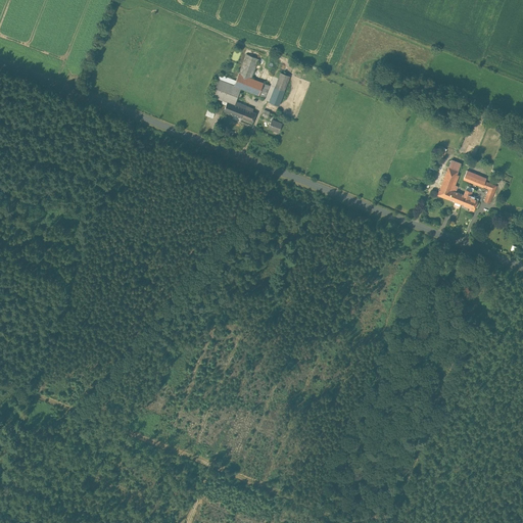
[(258,59),(246,54),(238,74),(251,79),(254,70),(258,59)]
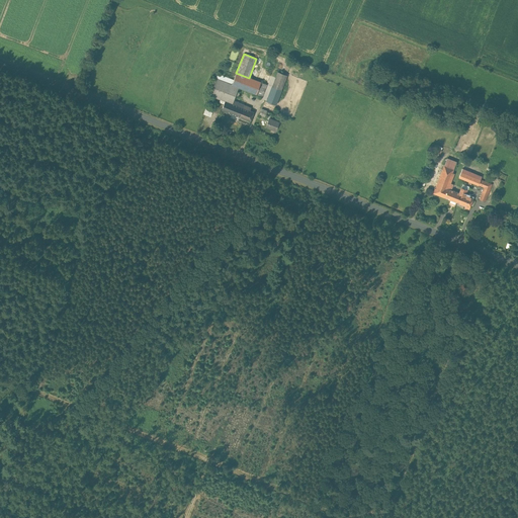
[(260,73),(252,70),(249,78),(257,81),(260,73)]
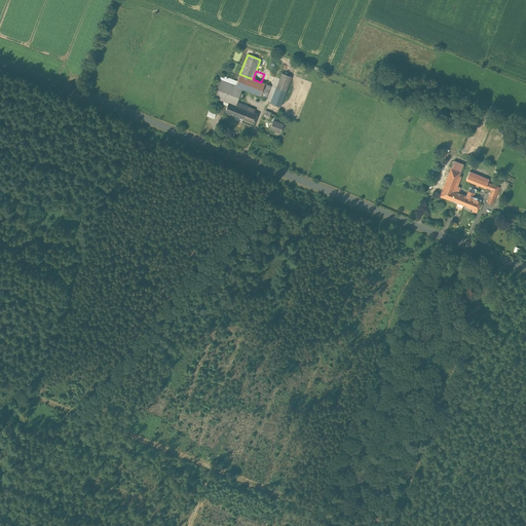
[(253,79),(239,74),(237,81),(235,85),(235,86),(242,88),(266,98),(270,86),(261,82),(253,79)]
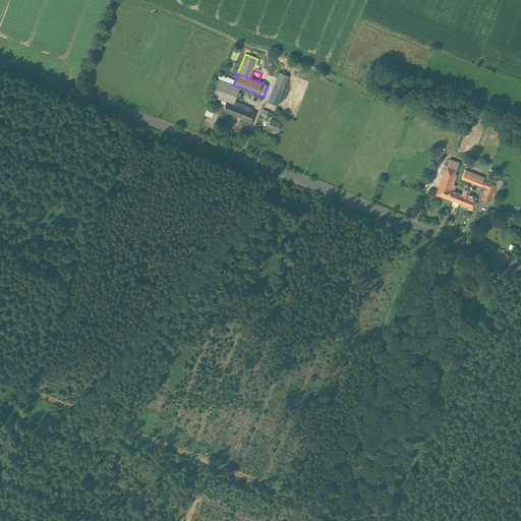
[(280,73),(269,102),(278,105),(289,76),(280,73)]
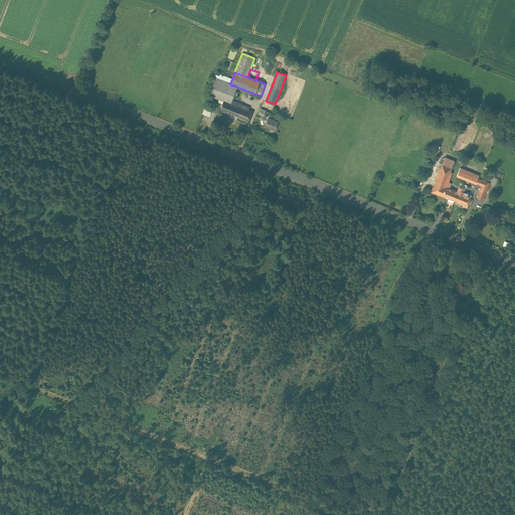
[(232,79),(215,73),(213,77),(230,83),(232,79)]
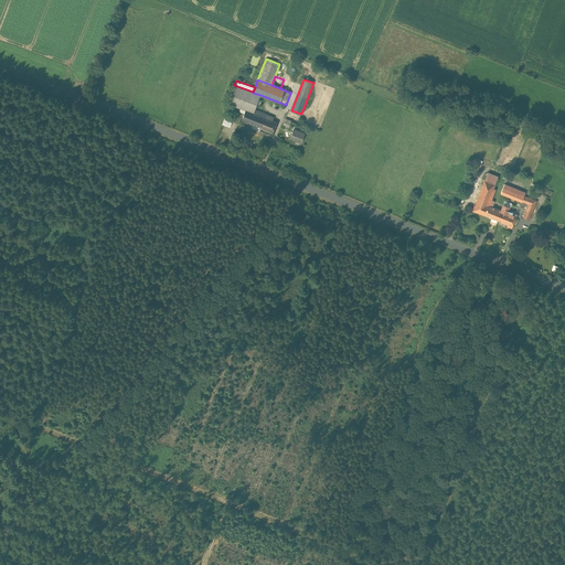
[(253,92),(234,85),(227,104),(246,112),(246,110),(254,114),(255,110),(260,95),(253,93),(253,92)]
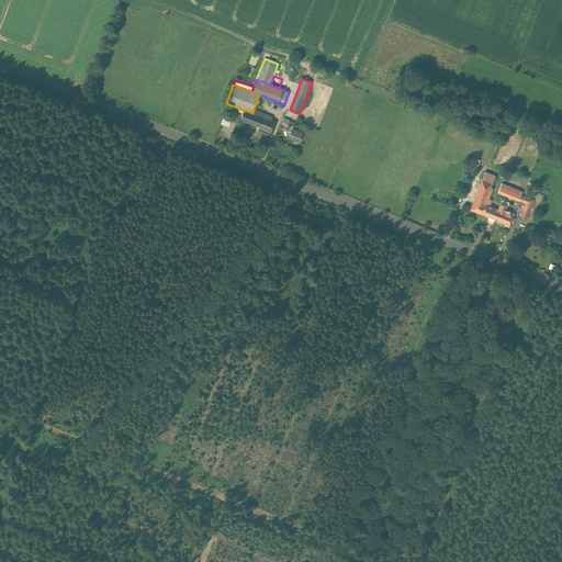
[(263,114),(254,110),(253,113),(245,110),(245,111),(242,120),(259,126),(263,114)]
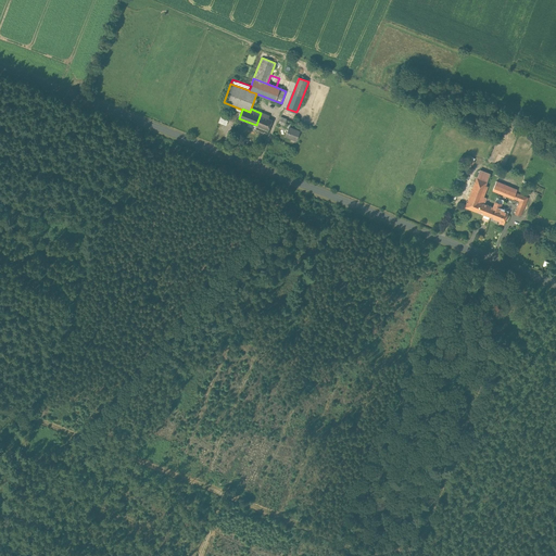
[(267,115),(261,113),(256,125),(257,125),(256,128),(268,133),(273,121),(266,118),(267,115)]
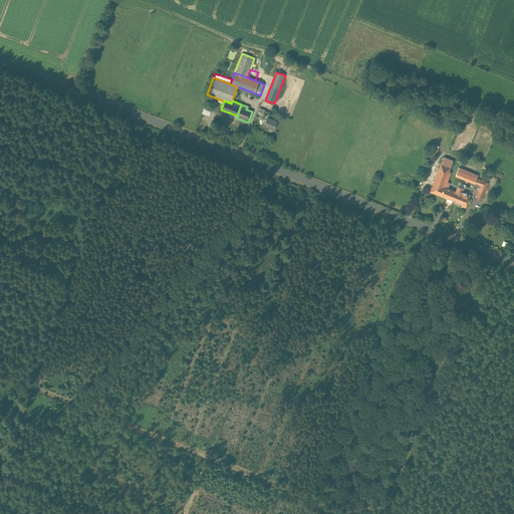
[(202,113),(210,115),(212,109),(204,106),(202,113)]
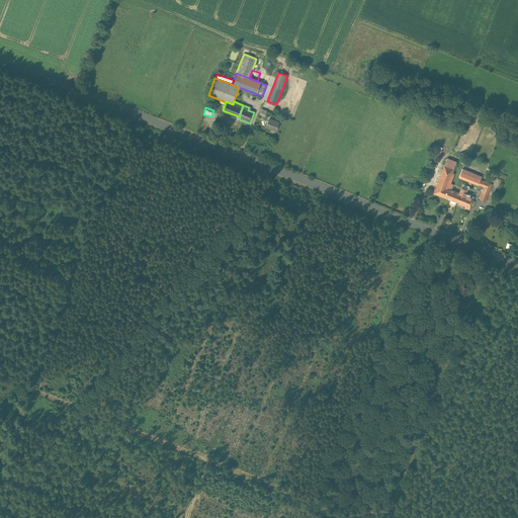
[(279,122),(269,118),(266,127),(276,132),(279,122)]
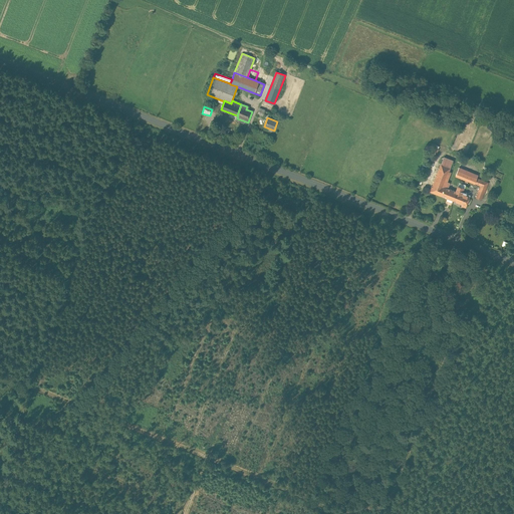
[(450,167),(441,164),(436,175),(448,180),(451,172),(449,171),(450,167)]
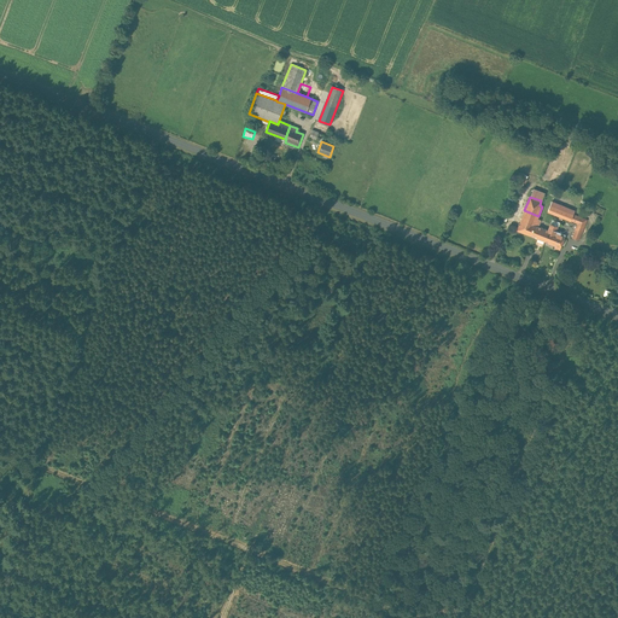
[(564,207),(558,204),(557,204),(552,203),(548,211),(571,221),(573,215),(578,204),(566,199),(564,207)]
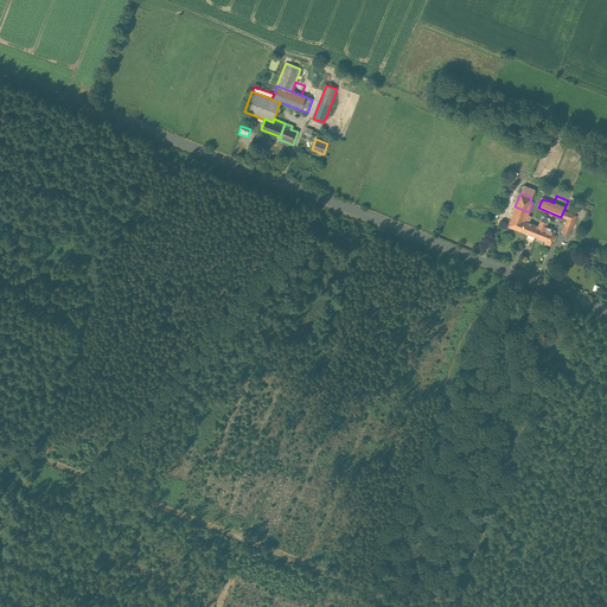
[(529,212),(515,206),(508,225),(528,234),(531,223),(528,222),(531,216),(528,215),(529,212)]
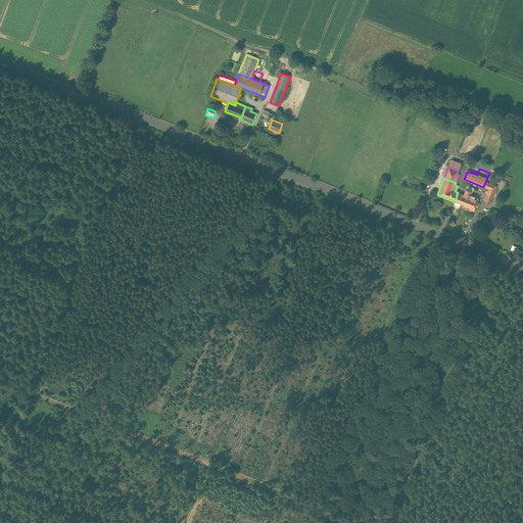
[(496,186),(485,182),(483,187),(488,189),(484,200),(489,203),(496,186)]
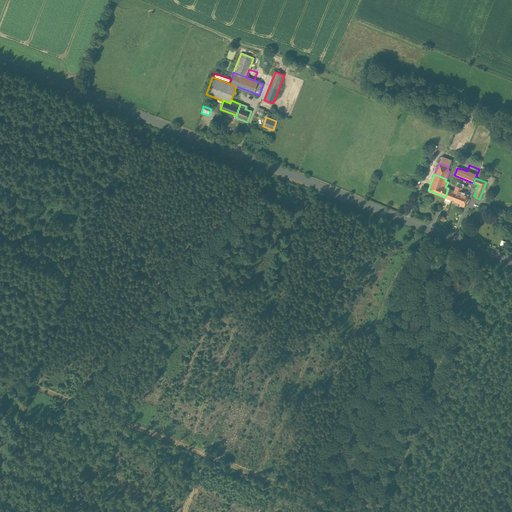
[(460,191),(459,193),(448,188),(445,197),(460,203),(459,205),(463,206),(468,194),(460,191)]
